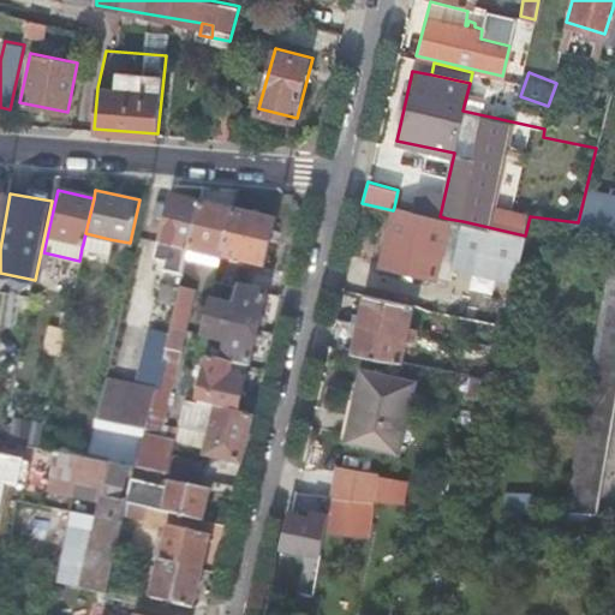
[(186,249),(198,202),(171,195),(157,242),(186,249)]
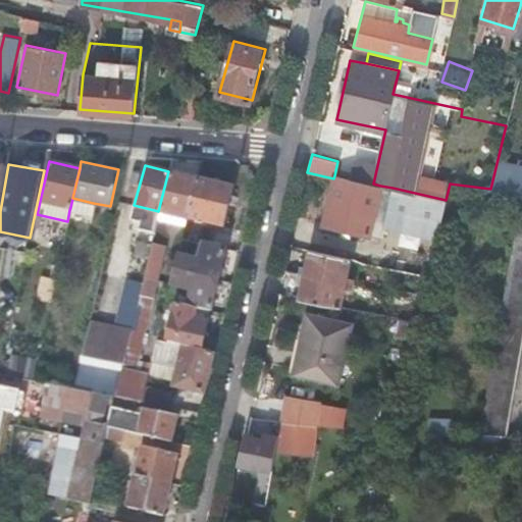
[(197,178),(168,171),(158,211),(187,218),(187,217),(197,178)]
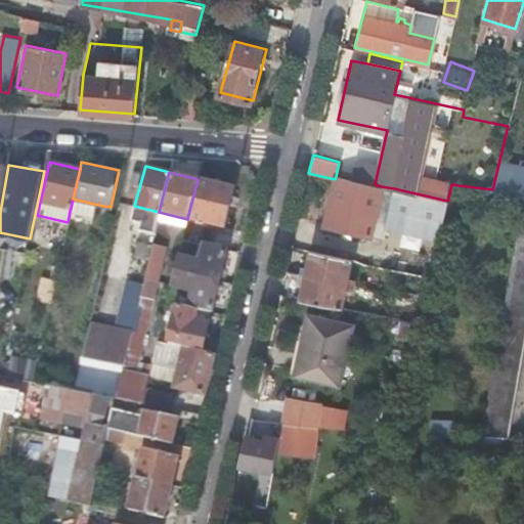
[(369,234),(382,186),(375,184),(336,176),(335,179),(324,224),(369,234)]
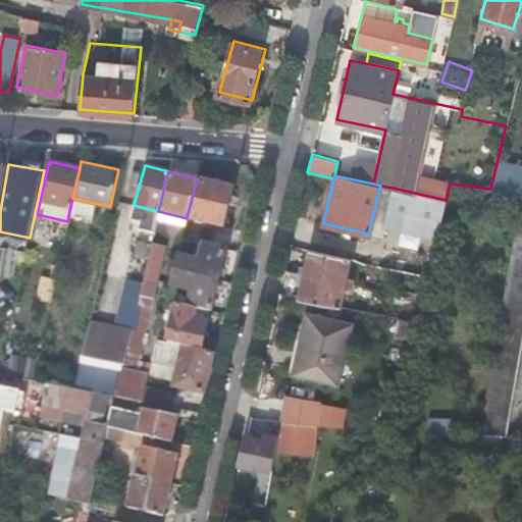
[(232,188),(197,178),(187,217),(222,226),(232,188)]
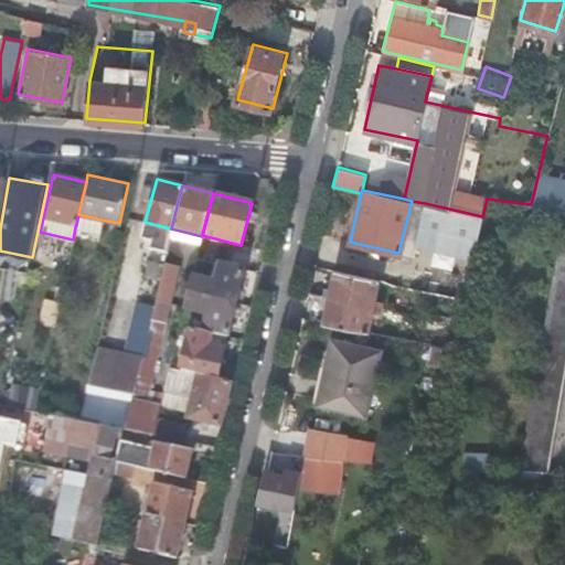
[(416,243),(473,256),(482,216),(425,203),(416,243)]
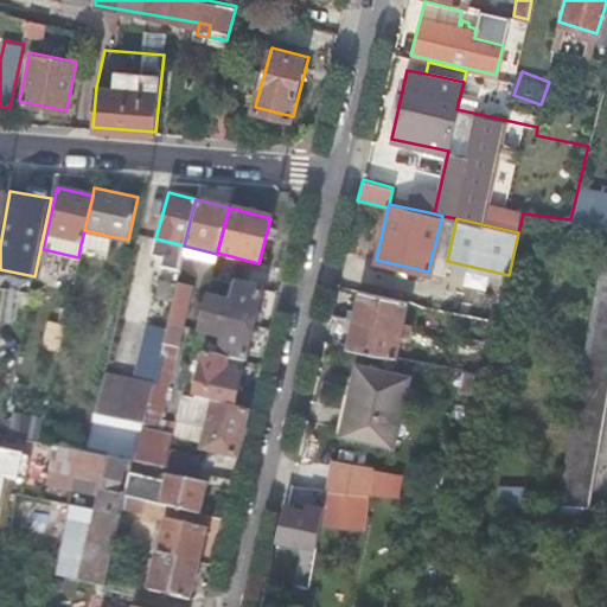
[(606,224),(556,505),(590,506),(606,410),(606,224)]
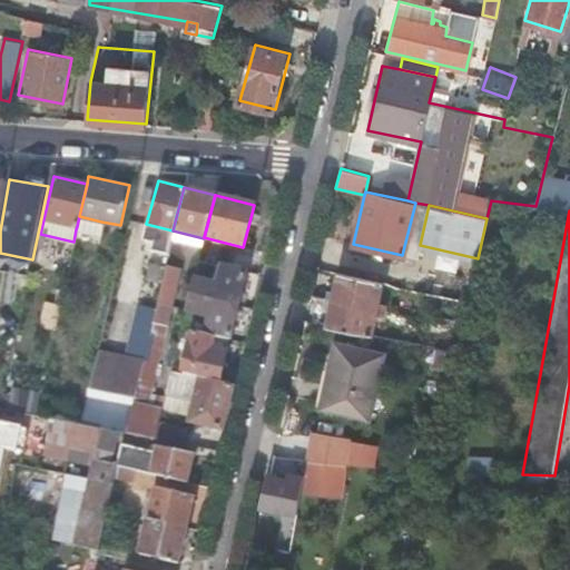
[(98,235),(101,222),(88,218),(79,216),(77,226),(76,229),(98,235)]
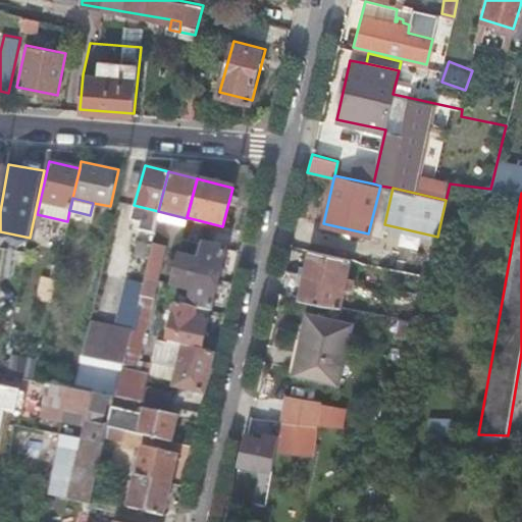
[(198,232),(184,228),(181,240),(196,243),(198,232)]
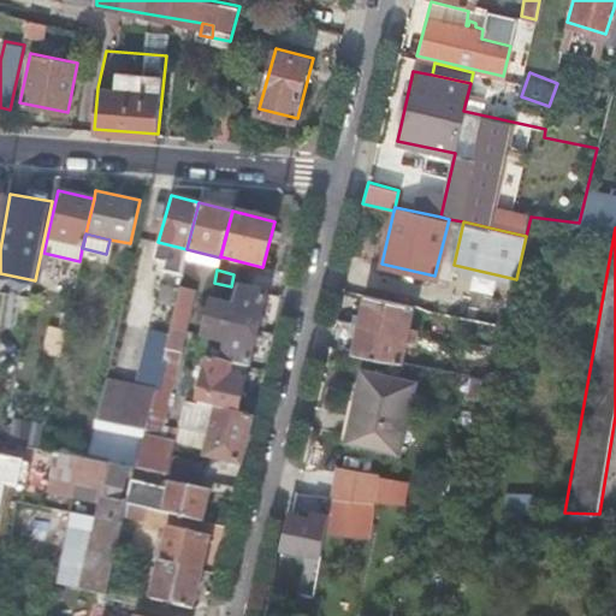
[(178,285),(159,360),(173,363),(193,289),(178,285)]
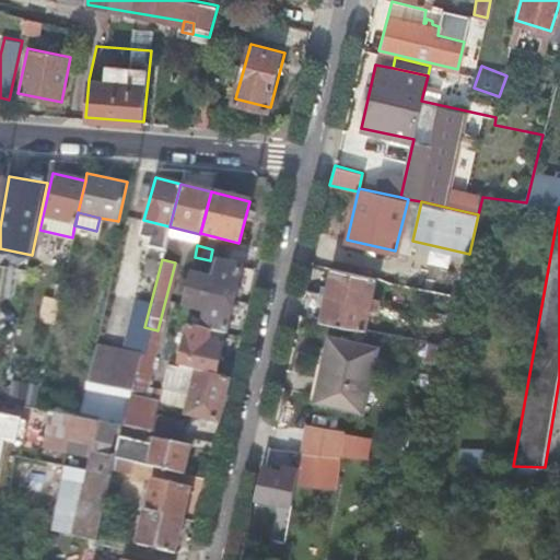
[(236,301),(244,268),(218,261),(213,279),(190,273),(187,289),(210,294),(236,301)]
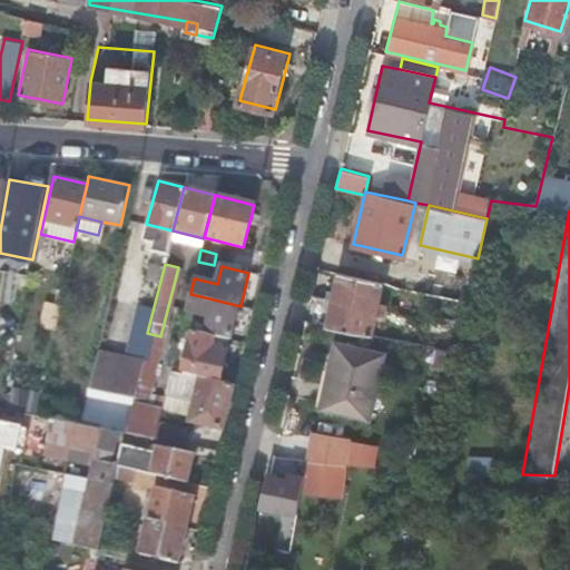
[(333,298),(383,310),(390,283),(338,272),(333,298)]
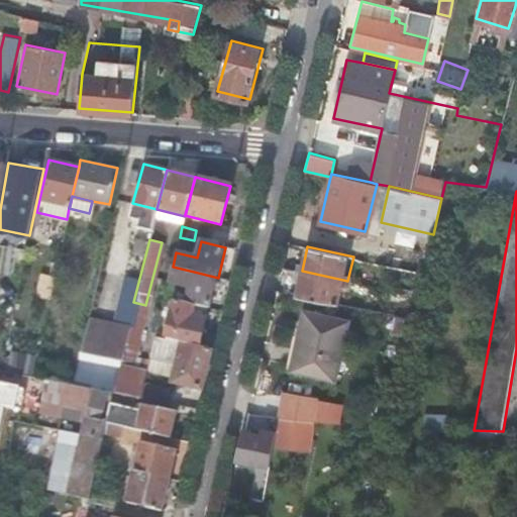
[(209,308),(211,308),(218,278),(194,272),(173,267),(169,282),(166,298),(173,299),(176,284),(190,287),(187,302),(209,308)]
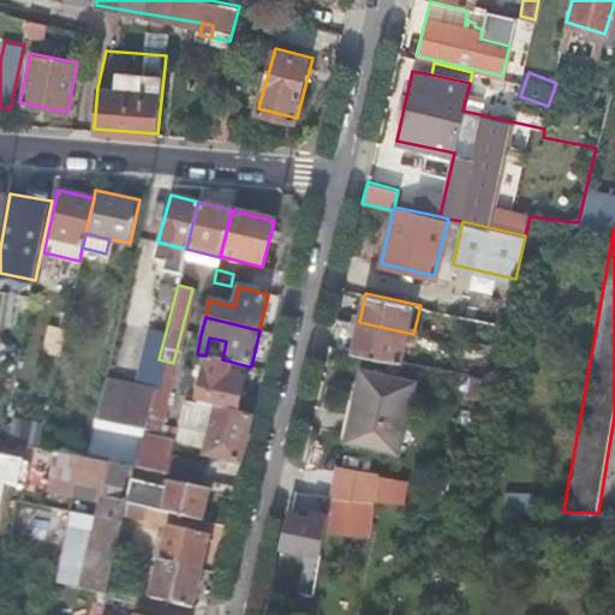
[(353,351),(407,362),(413,334),(359,322),(353,351)]
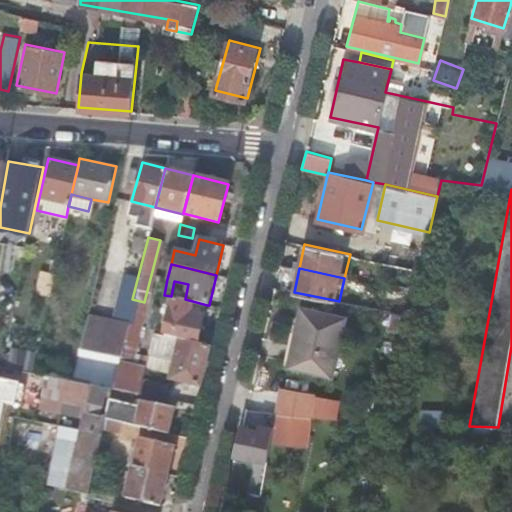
[(169,335),(171,335),(182,338),(198,342),(207,305),(185,299),(178,298),(171,296),(164,295),(155,331),(169,335)]
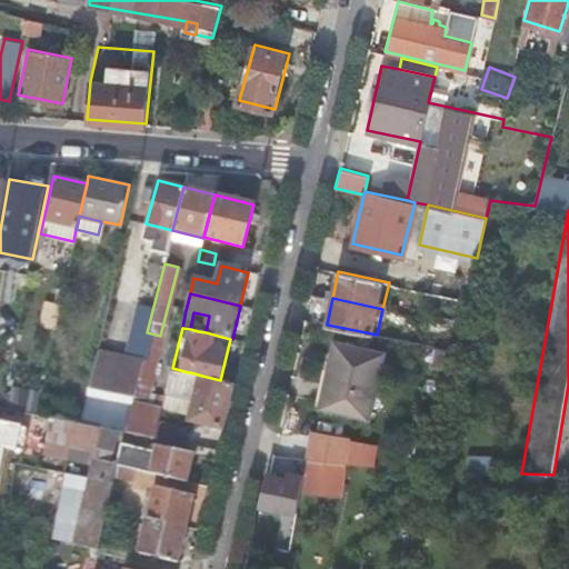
[(332,371),(323,409),(367,419),(383,352),(333,341),(327,370),(332,371)]
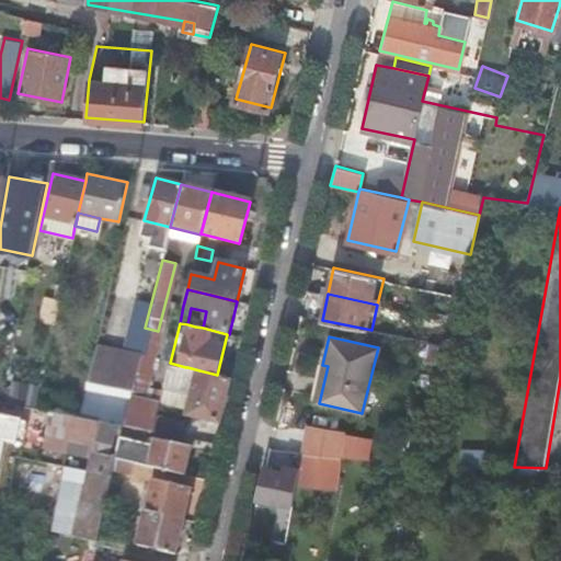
[(93,344),(76,416),(116,424),(121,425),(128,397),(138,354),(93,344)]
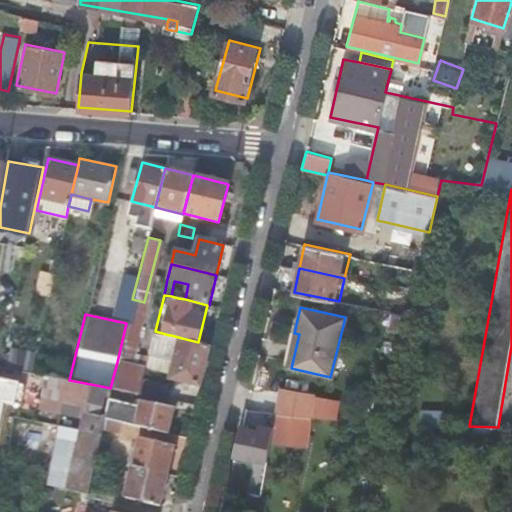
[(155,331),(152,344),(168,347),(171,335),(169,335),(155,331)]
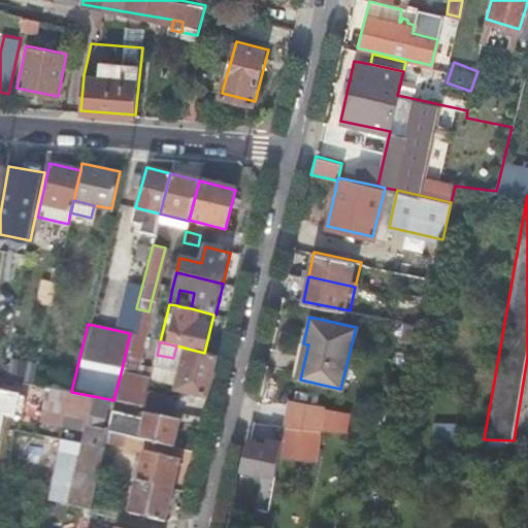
[(178,390),(207,397),(218,356),(204,353),(188,349),(178,390)]
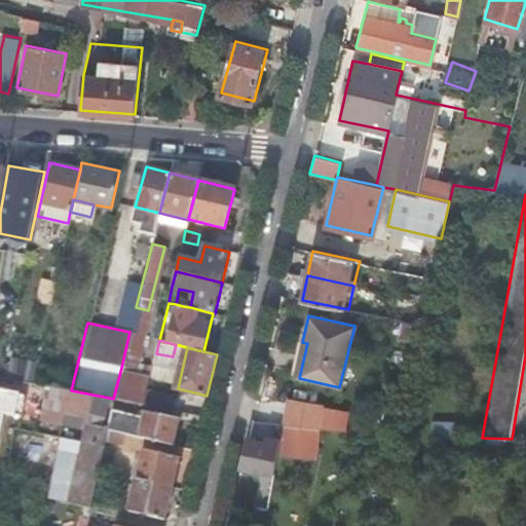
[(120,372),(113,399),(144,405),(147,389),(150,378),(120,372)]
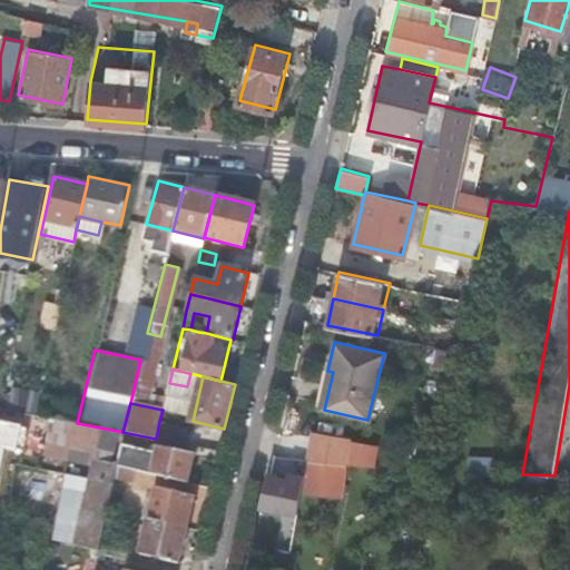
[(118,431),(77,423),(52,418),(48,444),(111,458),(118,431)]
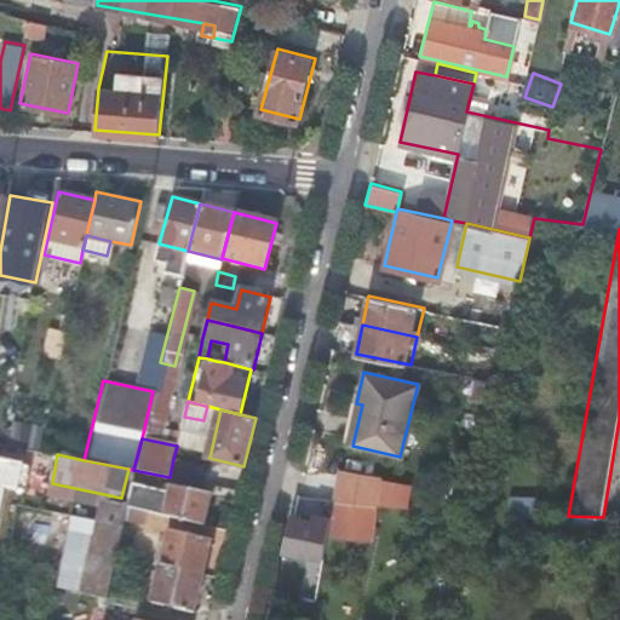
[(33,464),(0,457),(0,518),(7,484),(27,489),(33,464)]
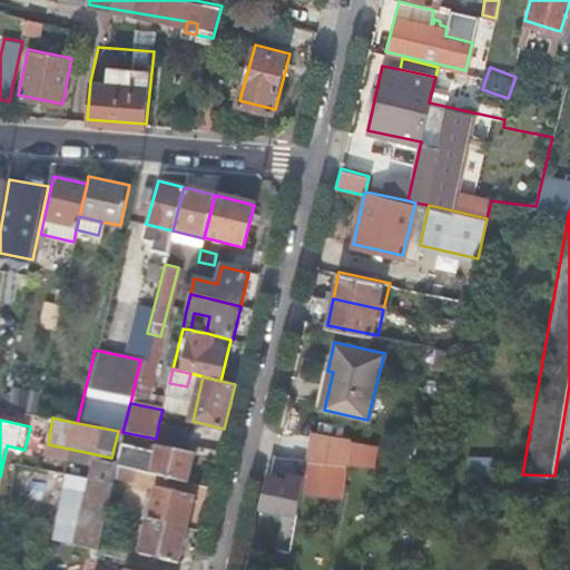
[(159,422),(156,439),(184,444),(186,429),(180,428),(180,426),(159,422)]
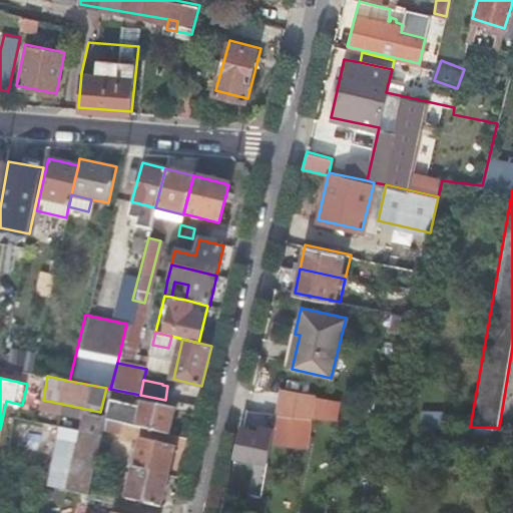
[(109,397),(104,418),(105,419),(120,423),(137,427),(168,434),(175,408),(143,400),(142,406),(109,397)]
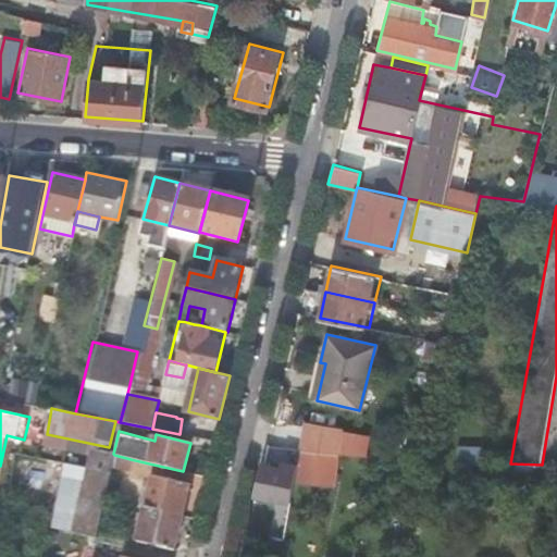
[(487,468),(489,446),(460,445),(459,467),(487,468)]
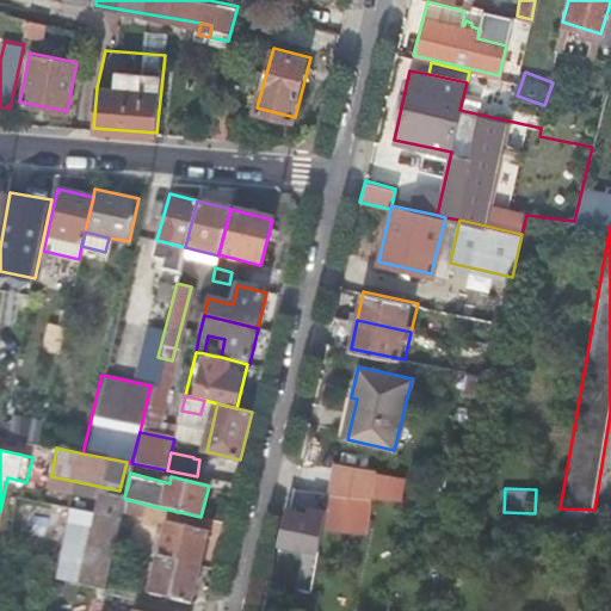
[(98,492),(94,511),(121,517),(124,498),(119,497),(118,497),(98,492)]
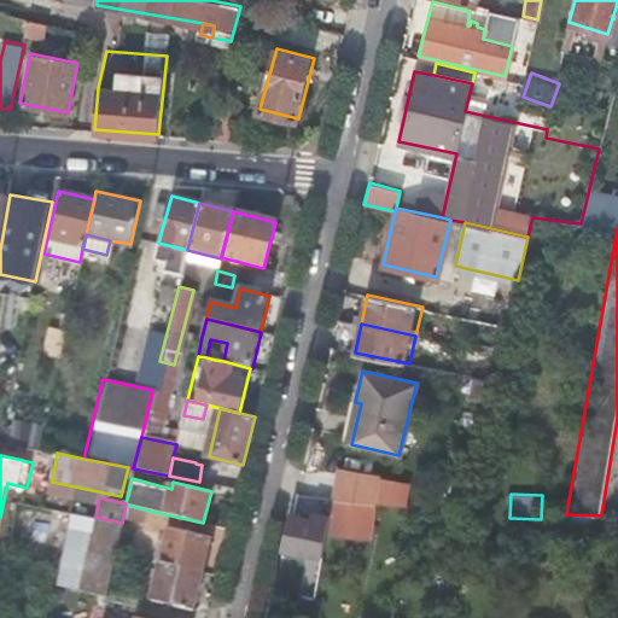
[(71,514),(19,503),(12,540),(64,551),(71,514)]
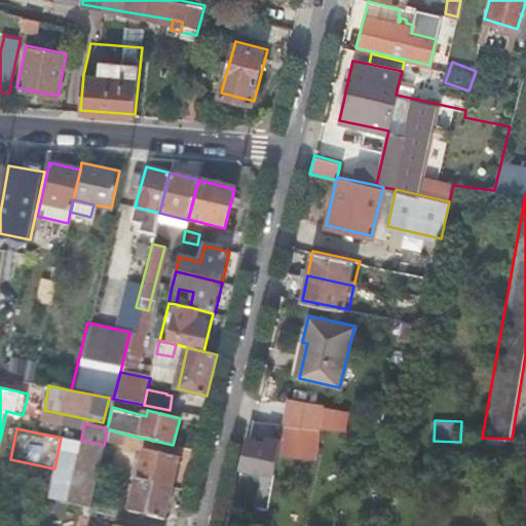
[(123,434),(108,429),(106,440),(121,444),(123,434)]
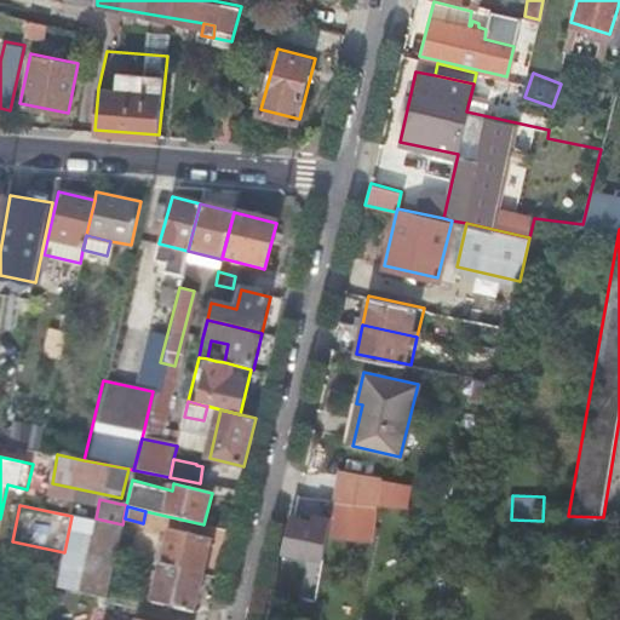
[(325,557),(333,510),(326,507),(325,515),(316,514),(315,521),(291,516),(283,550),(325,557)]
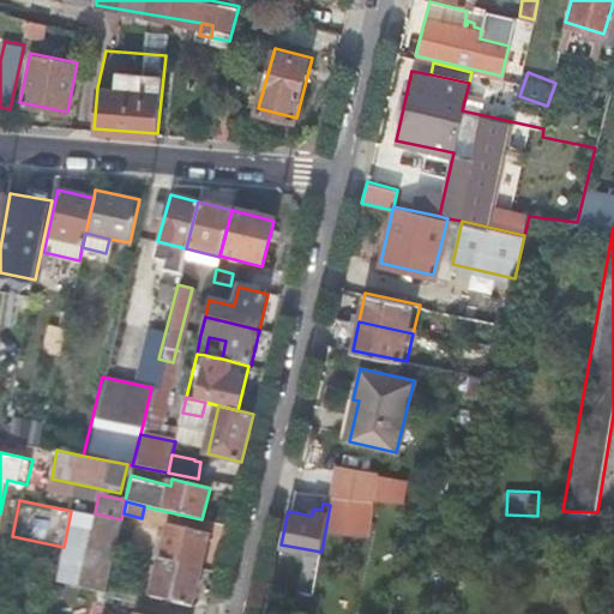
[(95,513),(71,511),(64,547),(56,583),(80,589),(90,537),(95,513)]
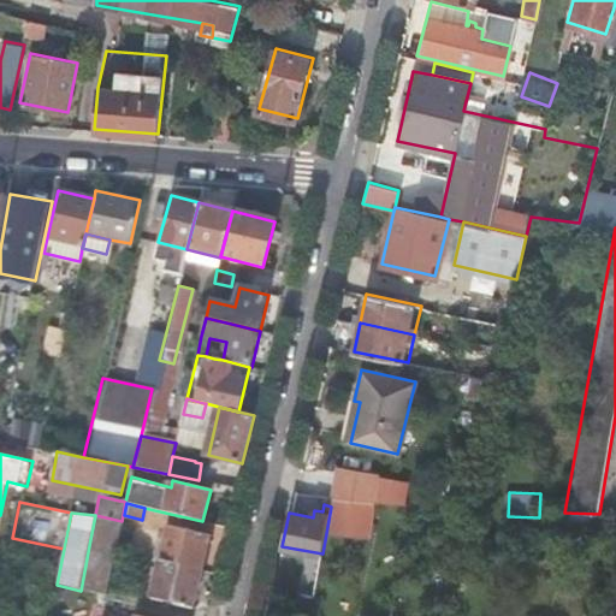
[(122,521),(95,515),(90,539),(81,591),(106,596),(122,521)]
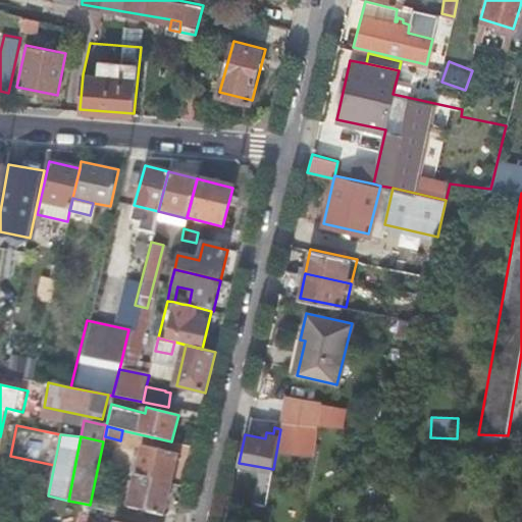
[(137,474),(172,483),(178,455),(144,446),(138,469),(132,468),(129,473),(137,474)]
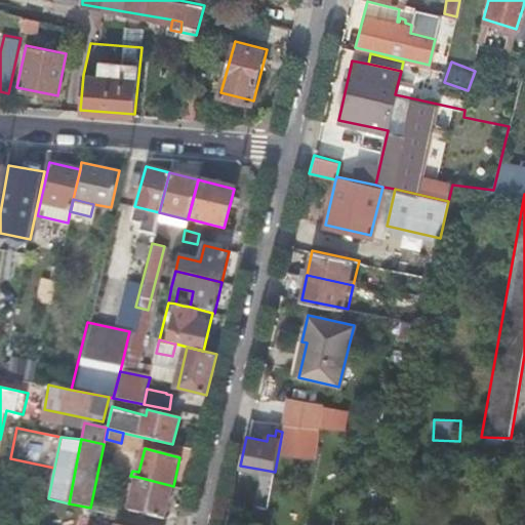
[(165,519),(173,486),(137,477),(130,476),(129,481),(135,483),(129,510),(165,519)]
